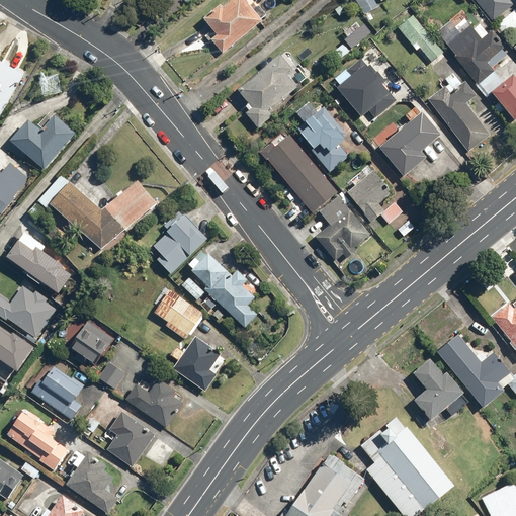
[(266,14),(254,0),(232,0),(223,7),(220,4),(202,19),(210,29),(203,35),(212,46),(215,44),(223,53),(266,14)]
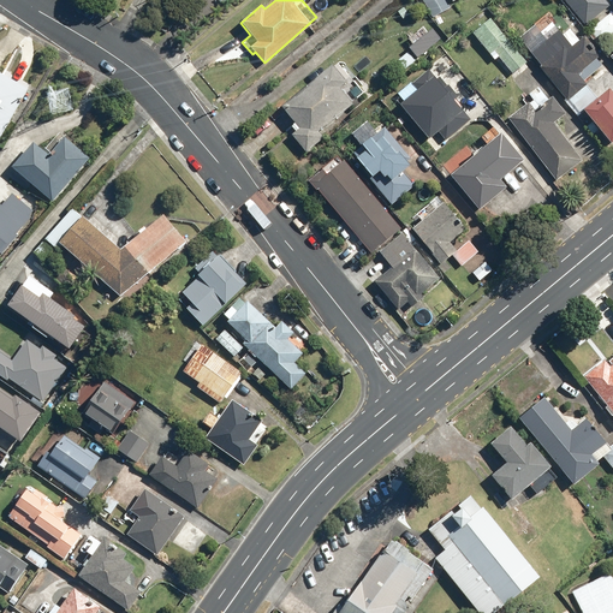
[(421,0),(432,18),(450,9),(445,0),(421,0)]
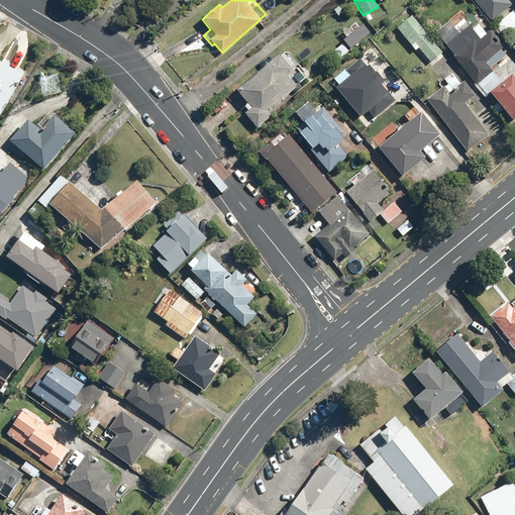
[(474,0),(492,21),(510,5),(506,0),(474,0)]
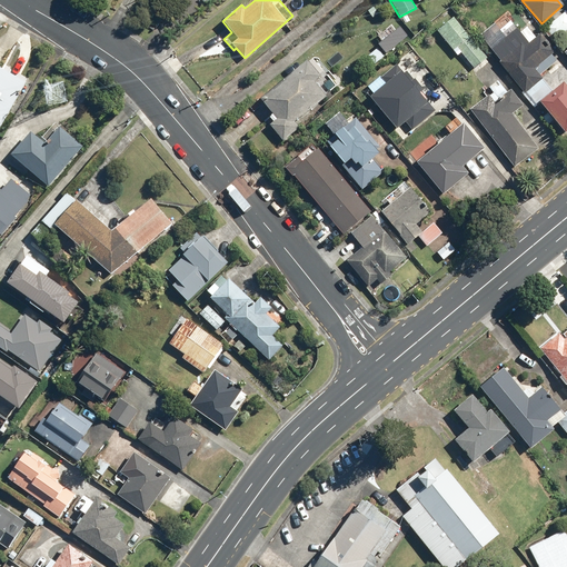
[(391,10),(385,17),(395,29),(403,22),(391,10)]
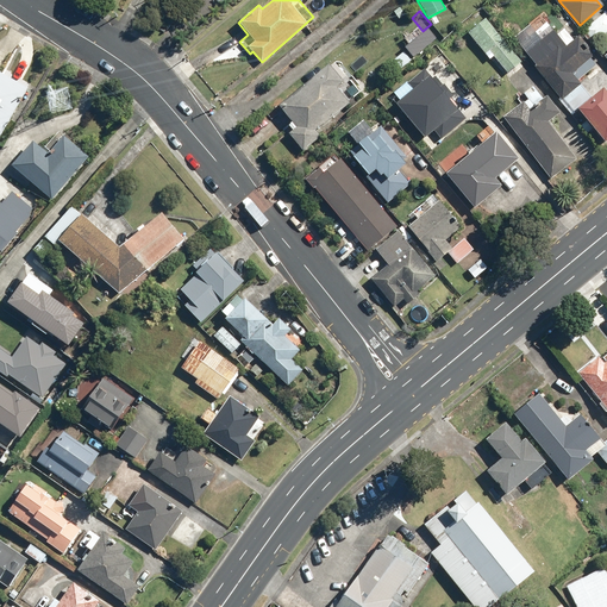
[(606,16),(604,12),(581,31),(592,44),(606,30),(606,16)]
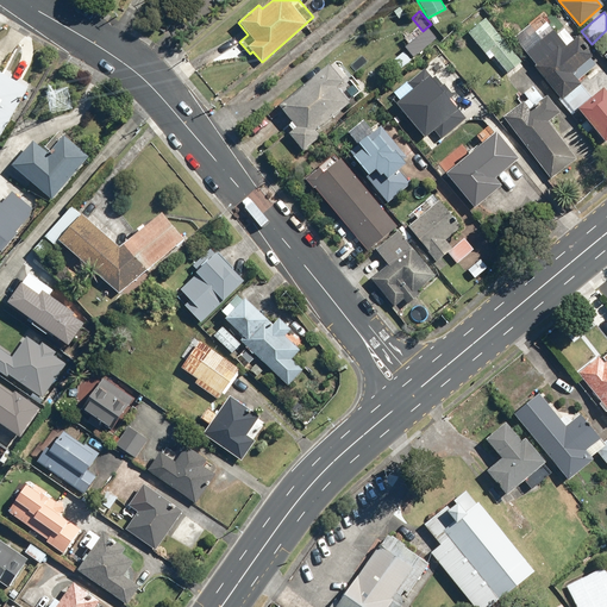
[(467,33),(489,58),(492,55),(508,73),(523,60),(485,17),(467,33)]
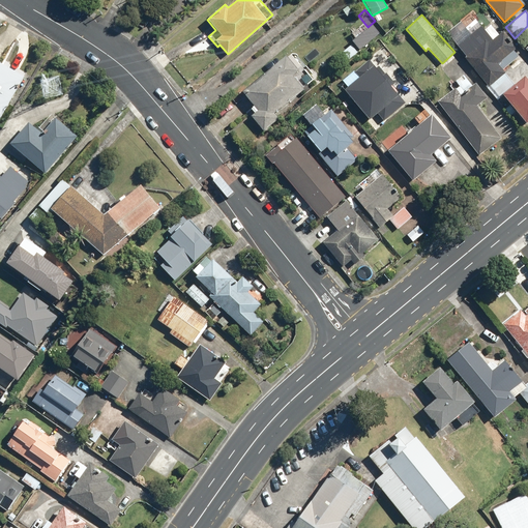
[(514,48),(493,23),(485,30),(480,26),(456,46),(500,100),(504,97),(527,124),(527,123),(527,81),(524,76),(514,84),(503,70),(511,63),(504,55),(514,48)]
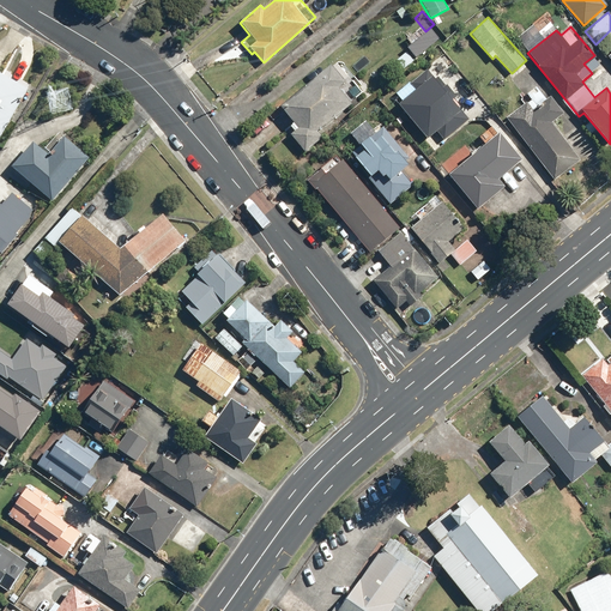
[(319,133),(352,103),(339,88),(345,82),(330,65),(280,109),(292,123),(290,126),(294,131),(290,134),(306,152),(322,137),(319,133)]
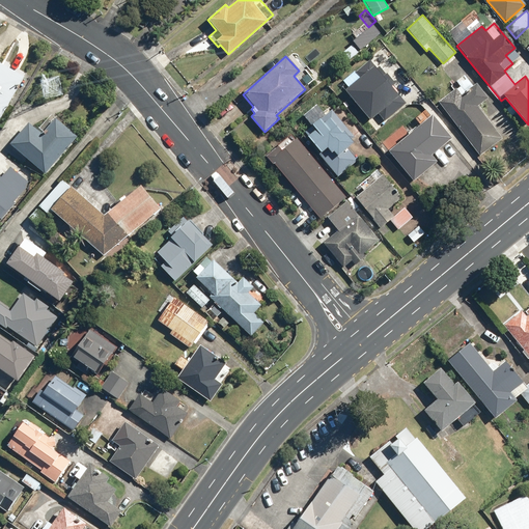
[(344,90),(371,120),(380,113),(385,119),(406,102),(368,59),(354,72),(359,78),(344,90)]
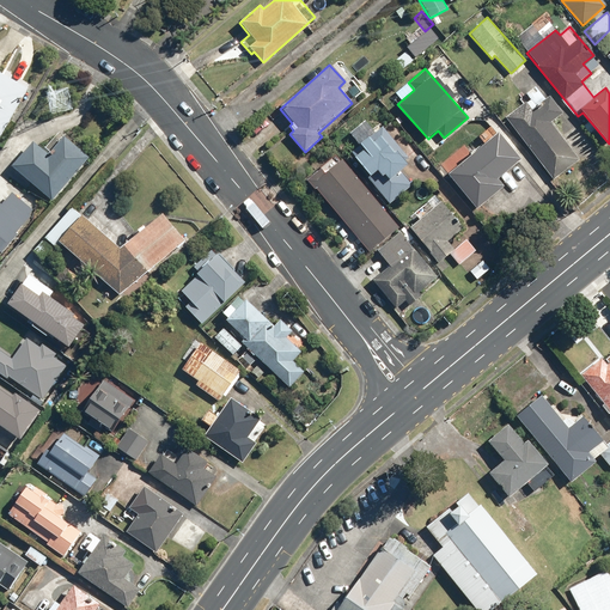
[(0,136),(30,84),(5,69),(2,74),(0,72),(0,136)]
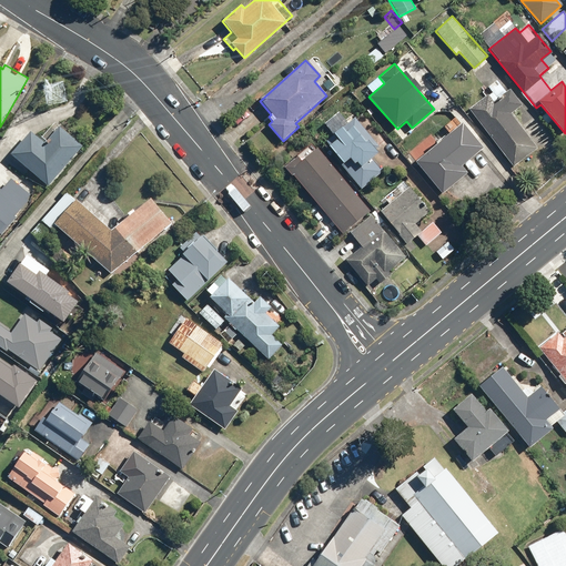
[(522,104),(509,89),(494,101),(488,93),(468,109),(512,167),(536,148),(509,113),(522,104)]
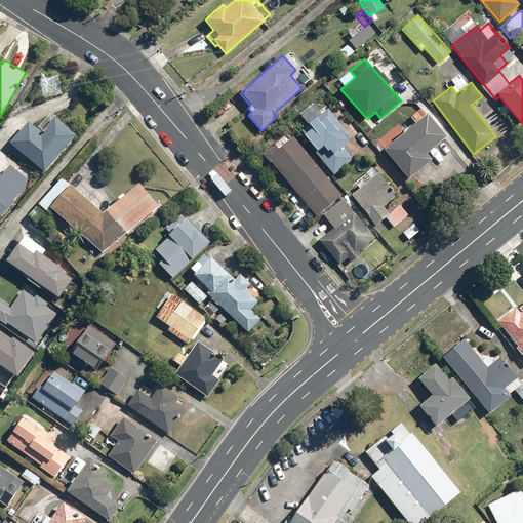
[(316,148),(312,151),(333,174),(354,156),(346,147),(354,138),(327,108),(309,123),(313,127),(304,135),(316,148)]
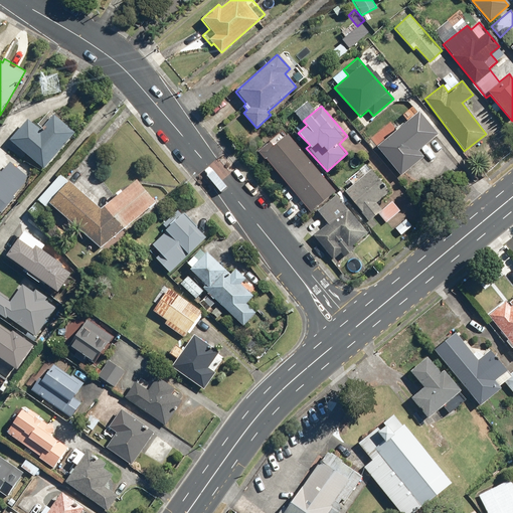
[(440,134),(415,106),(403,116),(408,121),(377,147),(402,176),(425,157),(419,150),(440,134)]
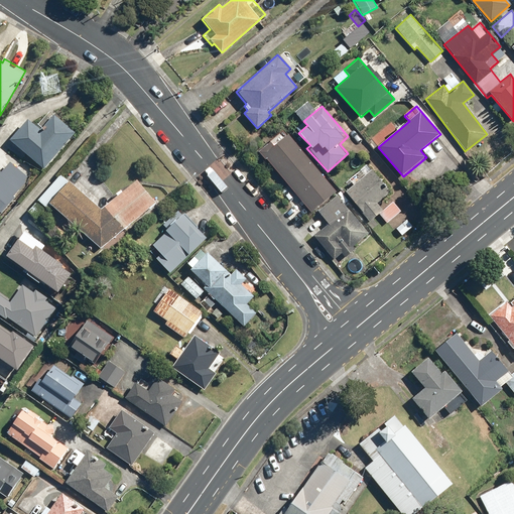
[(76,131),(54,113),(40,130),(28,119),(10,139),(44,168),(76,131)]
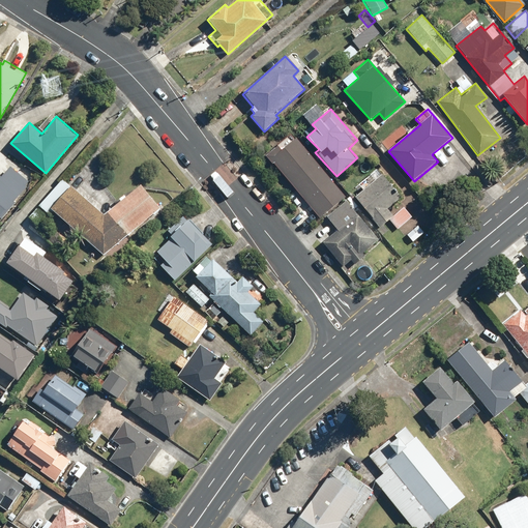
[(293,134),(266,155),(318,218),(345,196),(293,134)]
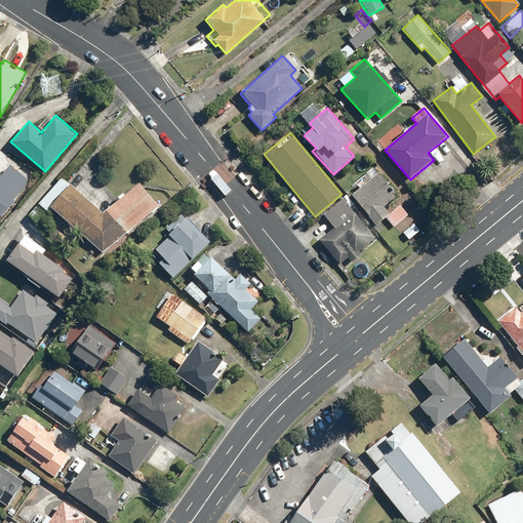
[(0,205),(22,178),(0,161),(0,205)]
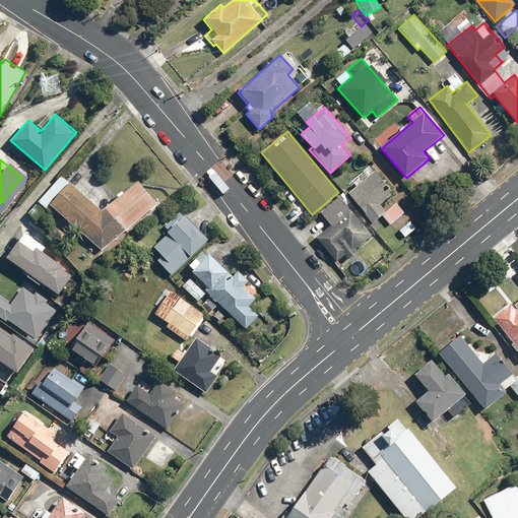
[(382,215),(385,213),(380,206),(387,200),(382,195),(390,188),(376,172),(348,195),(373,223),(382,215)]
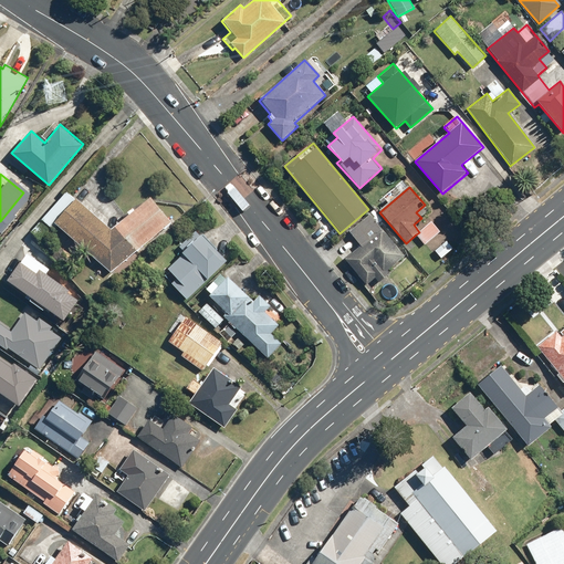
[(54,223),(75,199),(65,190),(29,233),(42,243),(58,226),(54,223)]
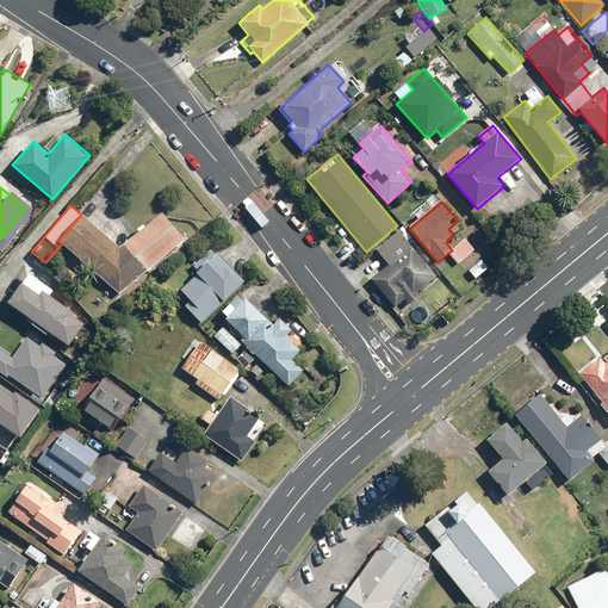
[(81,215),(59,241),(62,243),(121,293),(129,284),(184,240),(162,213),(119,248),(81,215)]
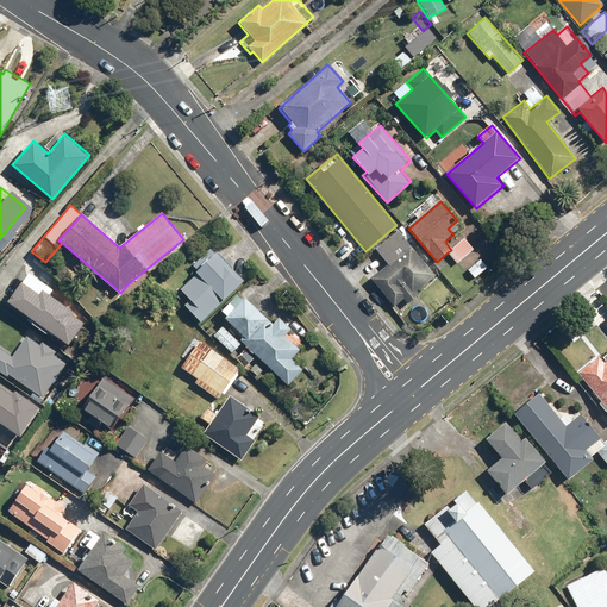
[(388,266),(370,281),(394,307),(402,300),(407,305),(420,294),(417,291),(436,273),(398,230),(374,250),(388,266)]
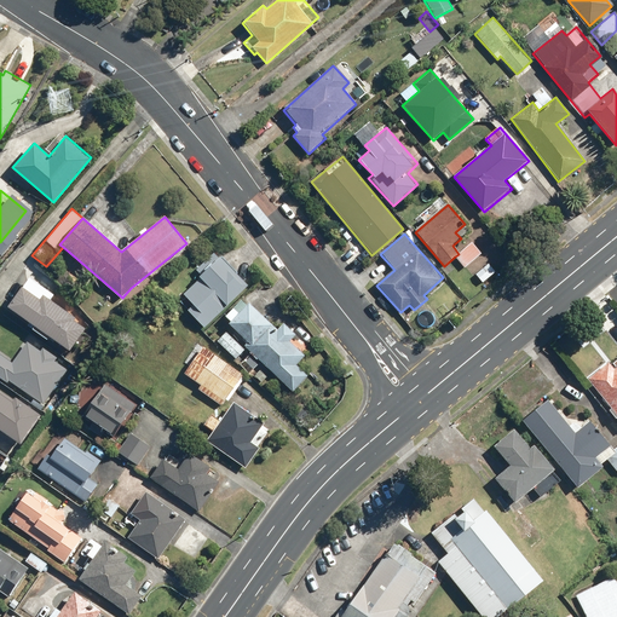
[(480,252),(472,242),(459,254),(455,257),(463,267),(480,252)]
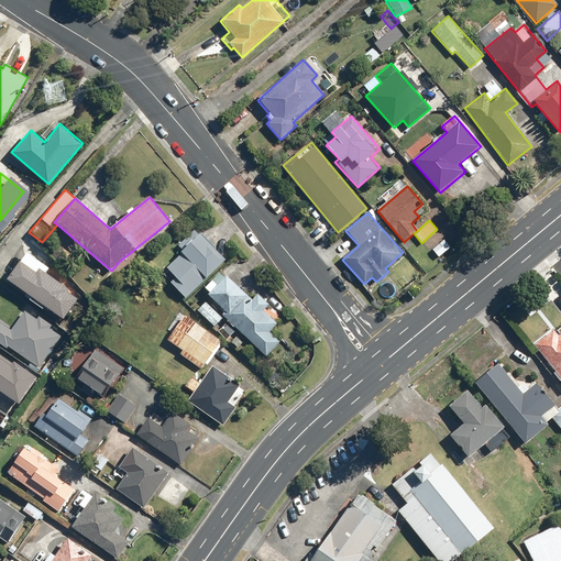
[(174,276),(168,282),(185,299),(224,260),(194,228),(177,244),(183,250),(165,267),(174,276)]
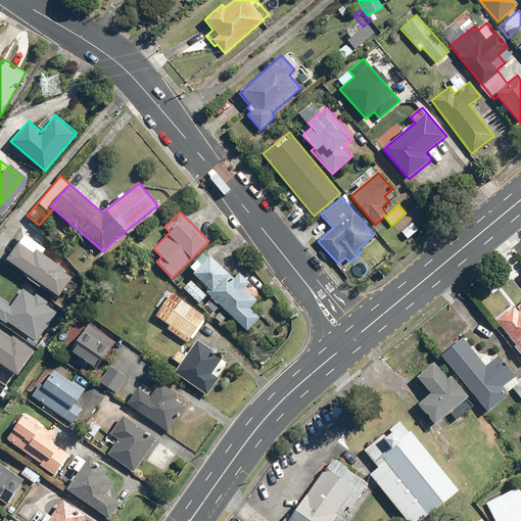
[(407,240),(418,228),(411,221),(398,232),(407,240)]
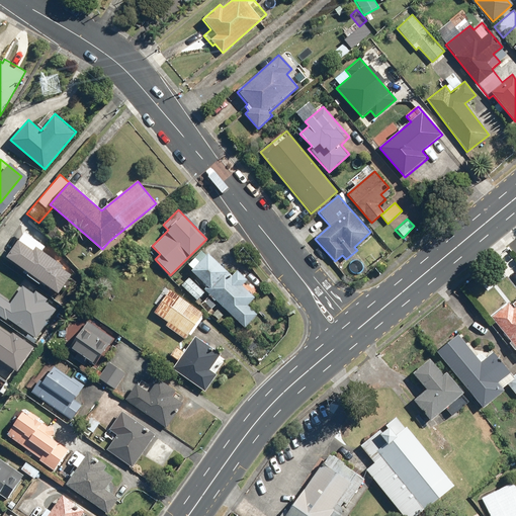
[(33,251),(18,241),(6,258),(59,293),(71,275),(62,269),(63,267),(35,248),(33,251)]
